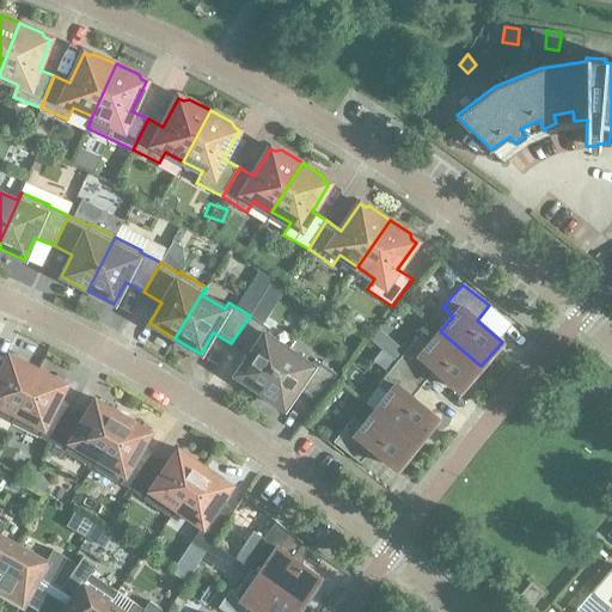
[(250,316),(231,343),(249,355),(234,375),(259,392),(288,350),(267,335),(270,329),(250,316)]
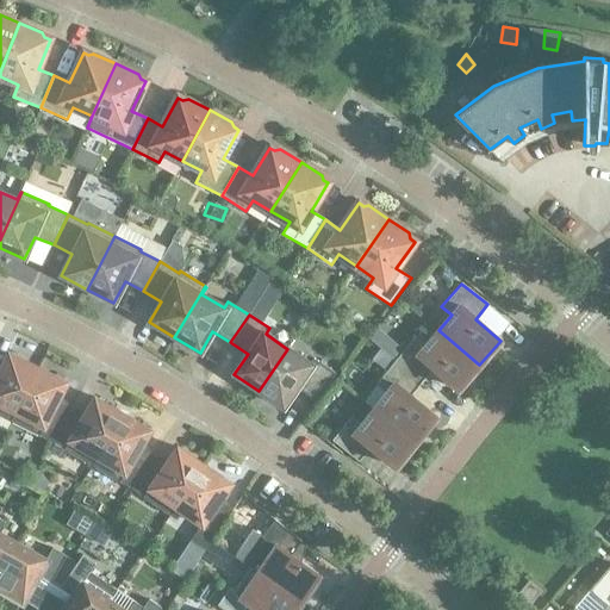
[(479,365),(439,330),(425,346),(416,337),(396,361),(422,383),(433,368),(458,390),(479,365)]
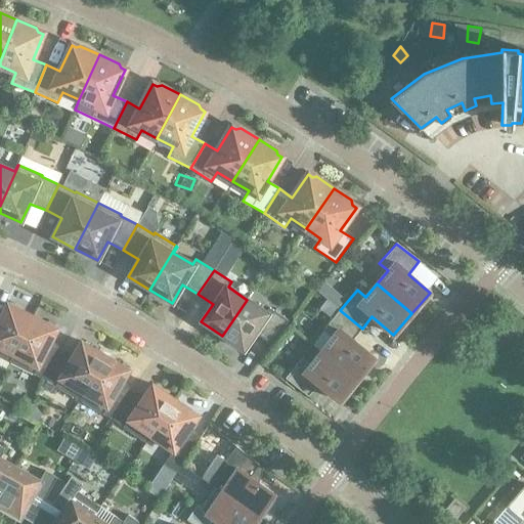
[(247,300),(222,336),(243,350),(255,334),(270,344),(288,320),(269,308),(266,313),(247,300)]
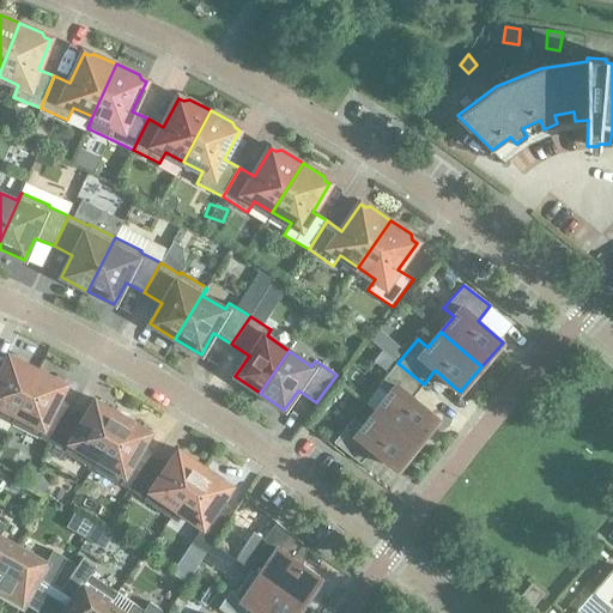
[(0,418),(11,424),(37,370),(8,356),(0,371),(0,418)]
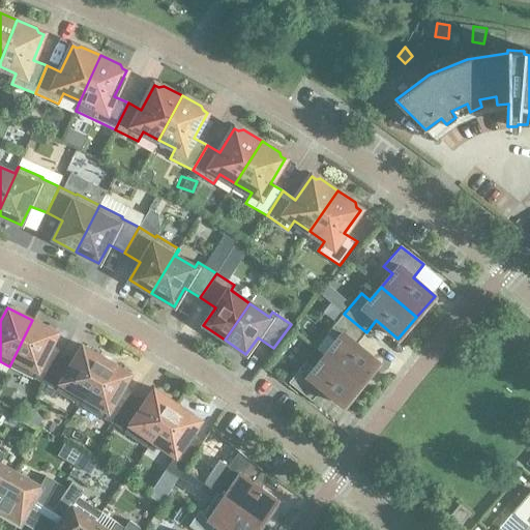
[(366,332),(344,314),(326,334),(335,342),(324,355),(361,384),(379,362),(356,345),(366,332)]
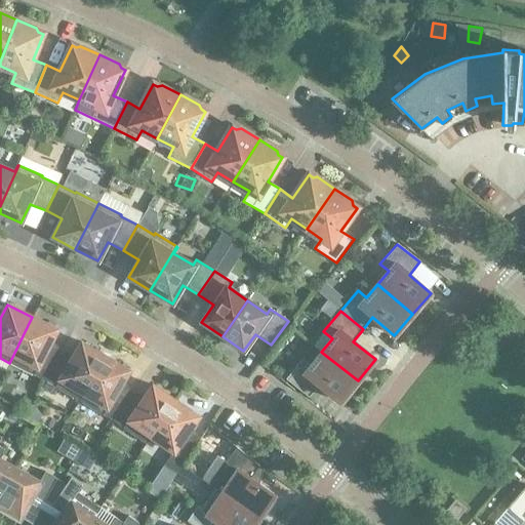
[(41,389),(59,355),(47,349),(57,329),(32,317),(9,363),(44,380),(41,388),(41,389)]
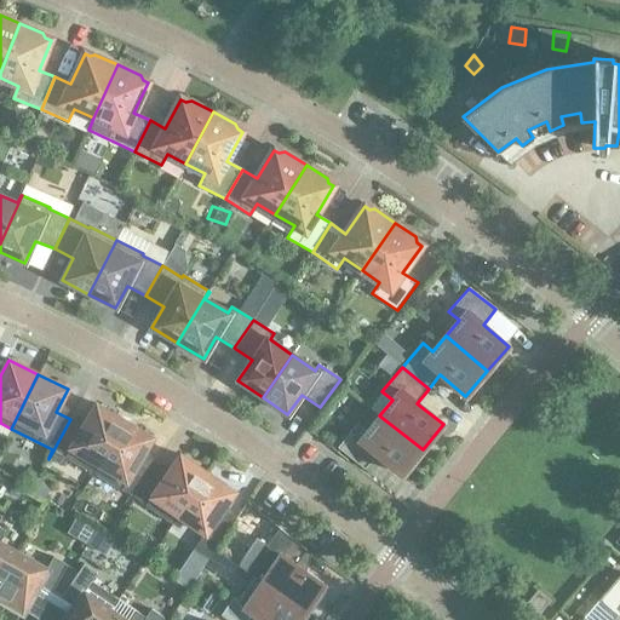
[(93,474),(124,422),(96,405),(82,426),(70,419),(49,459),(62,466),(67,458),(93,474)]
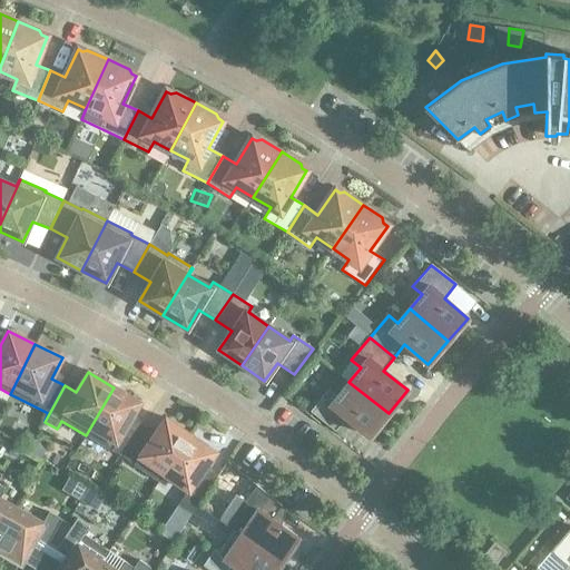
[(389,413),(349,382),(337,396),(328,389),(311,412),(335,431),(345,419),(370,438),(389,413)]
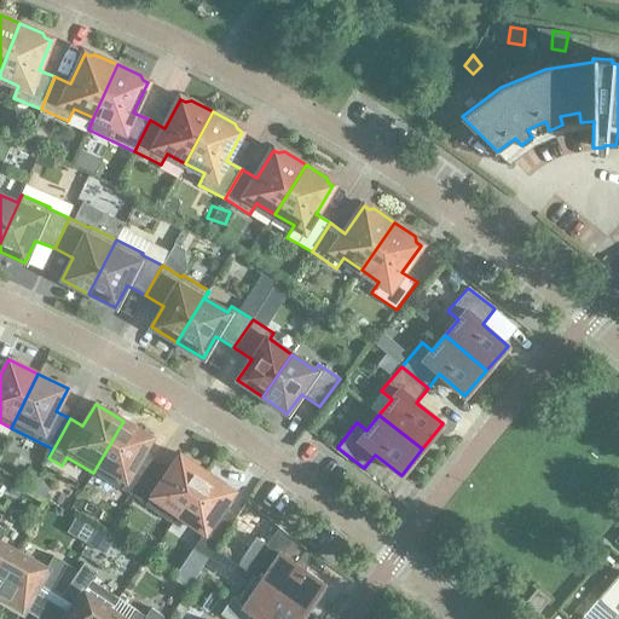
[(133,497),(152,467),(139,460),(152,438),(123,421),(93,473),(133,497)]
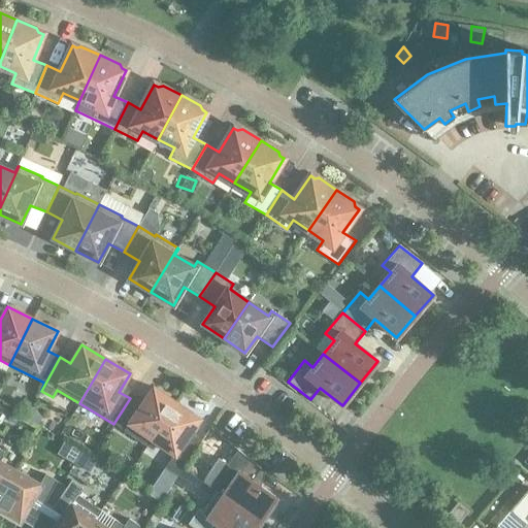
[(147,447),(176,403),(153,388),(141,405),(130,398),(113,424),(147,447)]
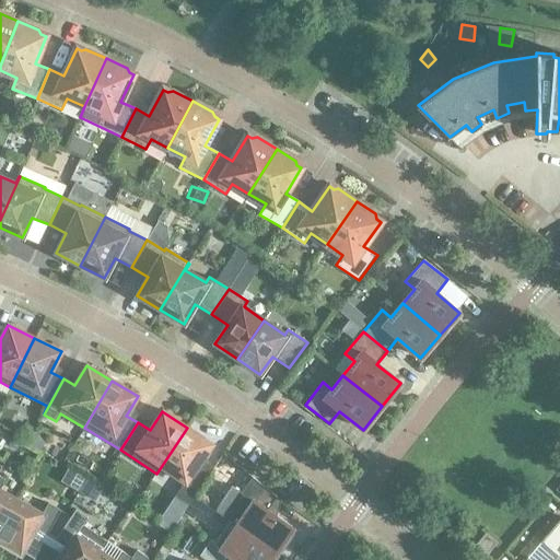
[(77,426),(71,435),(92,448),(97,439),(77,426)]
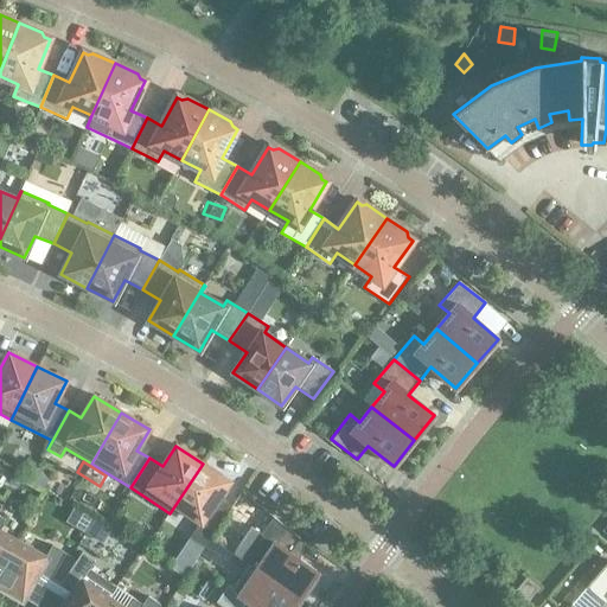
[(203,464),(170,513),(171,513),(176,506),(200,523),(190,538),(204,548),(229,512),(216,503),(229,483),(203,464)]
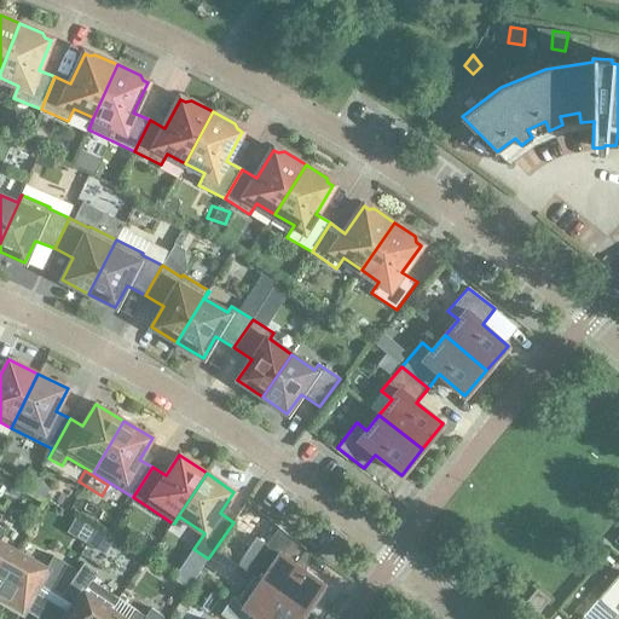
[(236,522),(254,531),(262,514),(243,505),(236,522)]
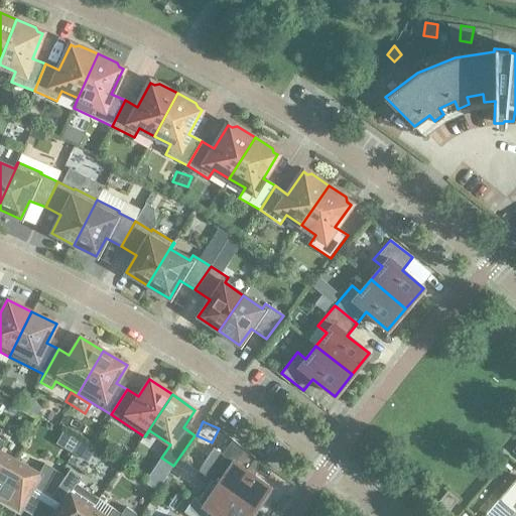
[(0,486),(14,461),(0,453),(0,450),(4,441),(0,438),(0,431),(1,430),(0,429),(0,486)]
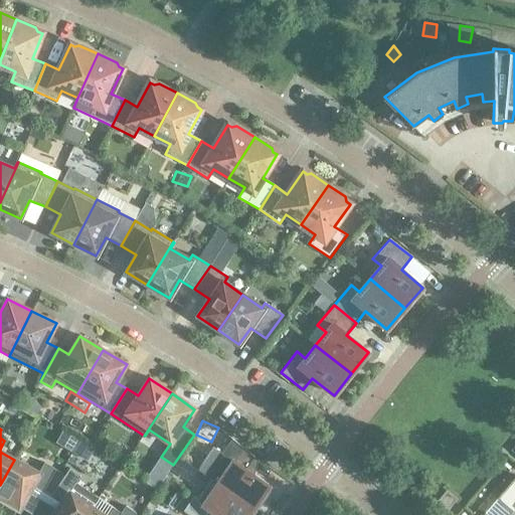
[(211,479),(253,507),(254,505),(259,508),(270,492),(266,489),(269,485),(246,470),(254,457),(232,439),(221,455),(225,458),(211,479)]
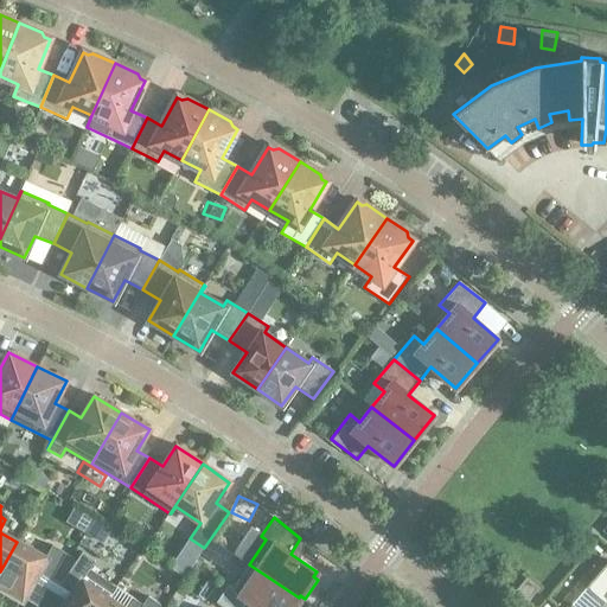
[(17,542),(0,572),(0,587),(21,600),(38,570),(52,579),(65,554),(52,545),(45,558),(17,542)]
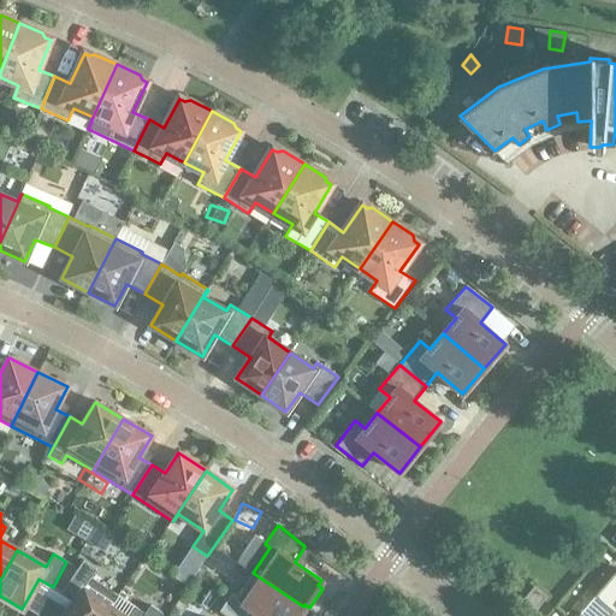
[(92,578),(96,569),(83,561),(61,592),(75,600),(64,615),(104,615),(110,608),(118,596),(92,578)]
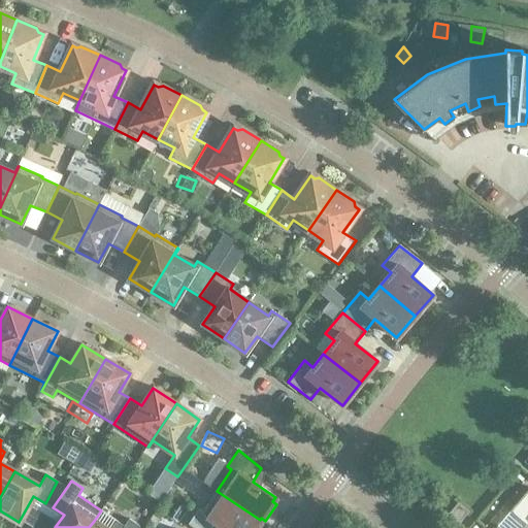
[(527,527),(527,490),(509,512),(525,524),(521,527),(498,527),(497,526),(495,527),(527,527)]
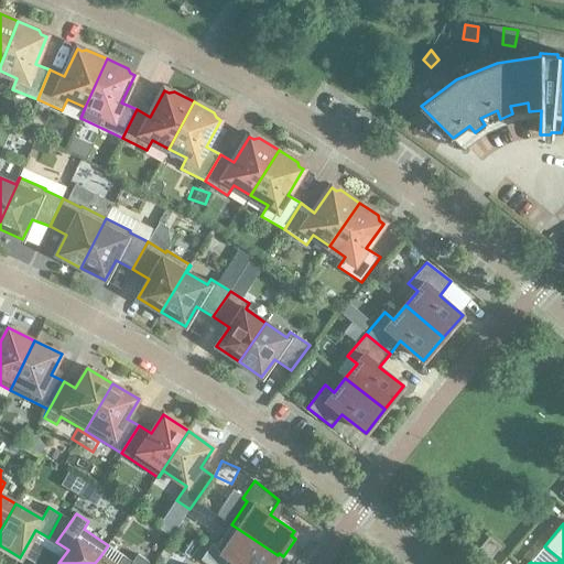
[(278,555),(231,524),(216,549),(210,545),(201,560),(206,563),(235,563),(236,563),(278,563),(280,561),(275,559),(278,555)]
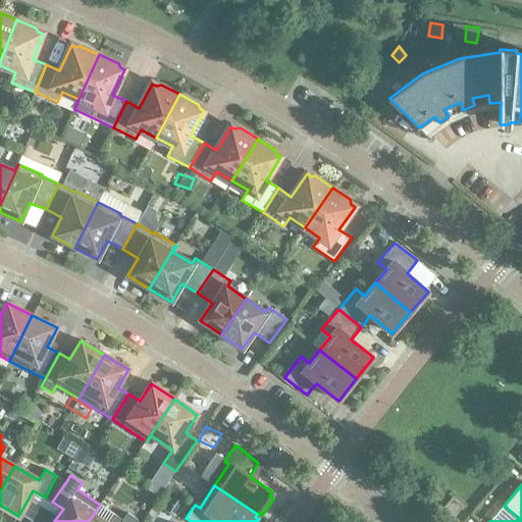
[(445,508),(454,516),(462,507),(453,499),(445,508)]
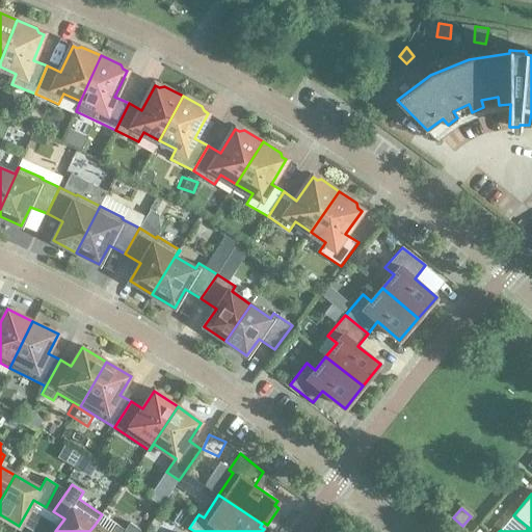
[(105,531),(95,525),(89,531),(139,531),(141,531),(129,523),(125,530),(117,526),(111,531),(105,531)]
